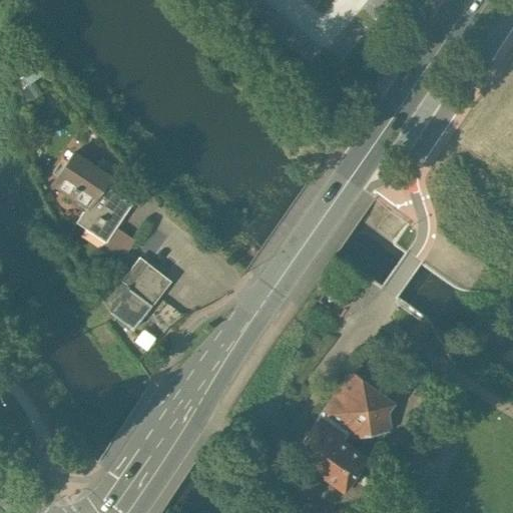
[(112,180),(72,152),(53,182),(73,195),(76,190),(90,200),(75,221),(105,241),(130,204),(107,188),(112,180)]
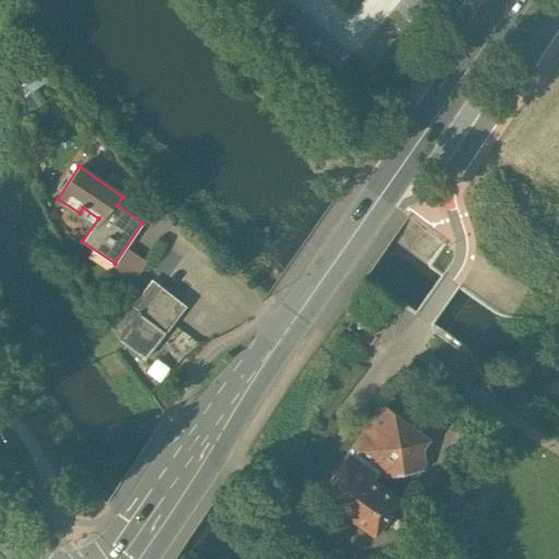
[(169,294),(149,320),(162,329),(181,302),(169,294)]
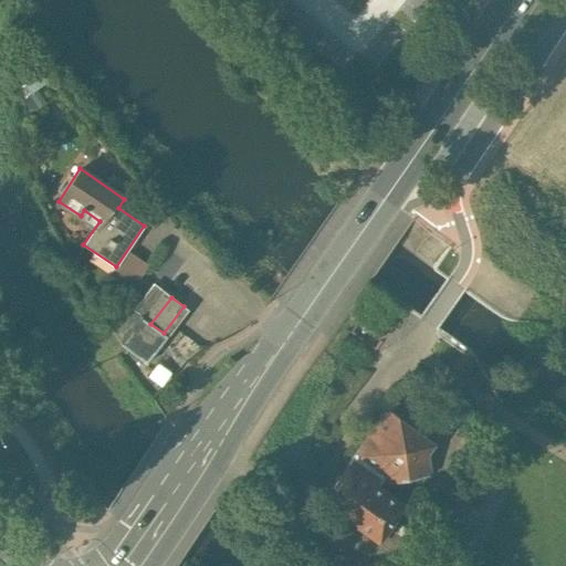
[(150,324),(142,316),(122,344),(147,363),(167,336),(164,333),(150,324)]
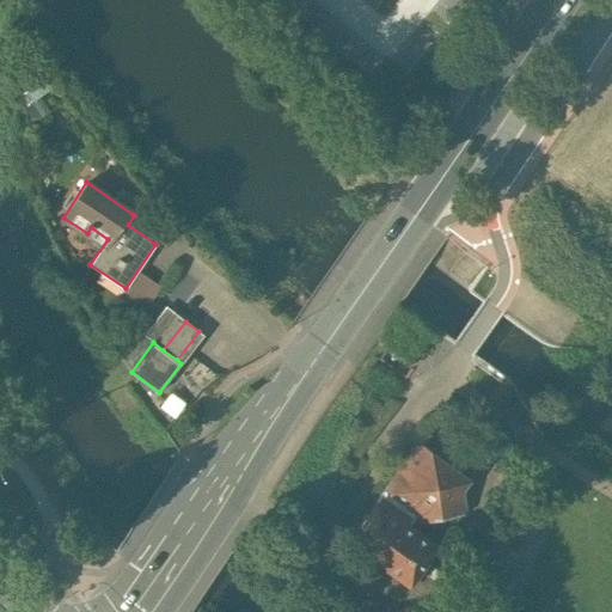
[(457,477),(415,446),(414,448),(416,450),(386,491),(384,490),(374,502),(377,505),(378,503),(409,526),(418,512),(428,518),(434,516),(434,520),(464,514),(457,477)]
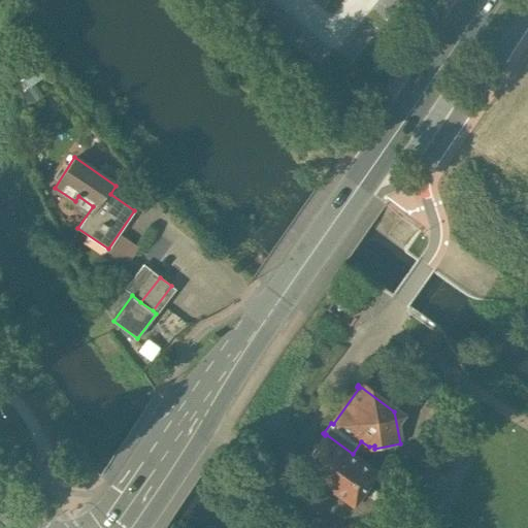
[(353,454),(326,434),(325,435),(301,468),(354,504),(377,471),(353,454)]
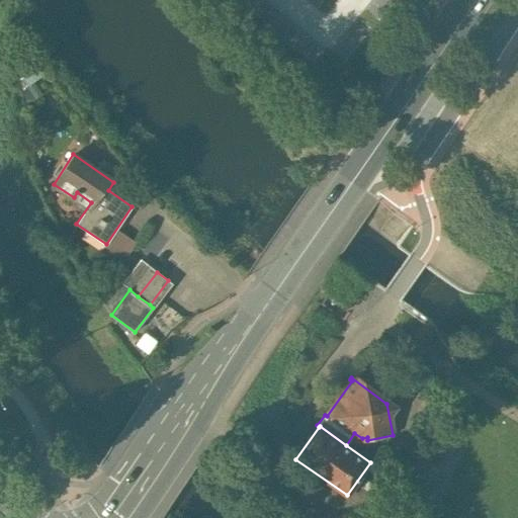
[(370,484),(357,503),(367,510),(380,491),(370,484)]
